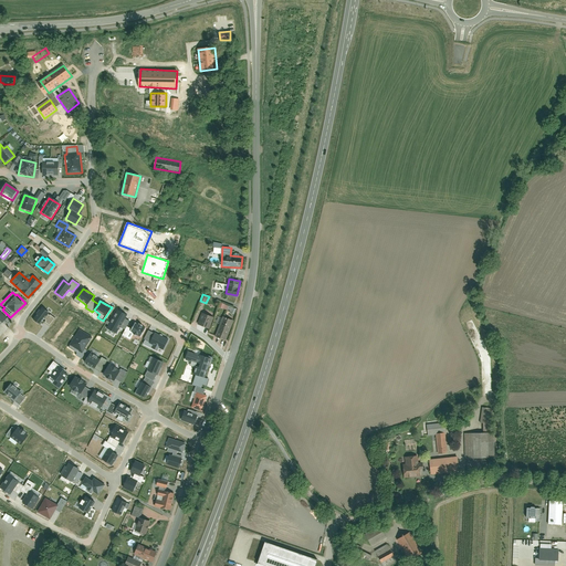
[(42,306),(32,318),(40,324),(44,320),(45,321),(44,322),(51,327),(58,318),(42,306)]
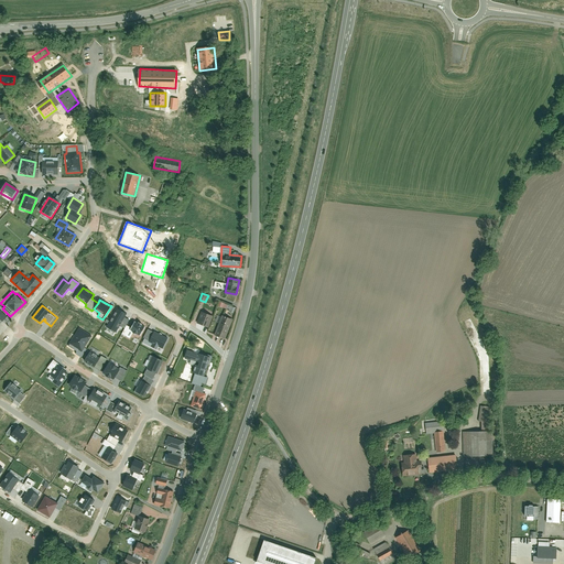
[(119,325),(125,328),(127,325),(130,321),(125,317),(127,315),(117,308),(110,322),(107,320),(105,322),(108,324),(107,327),(115,332),(119,325)]
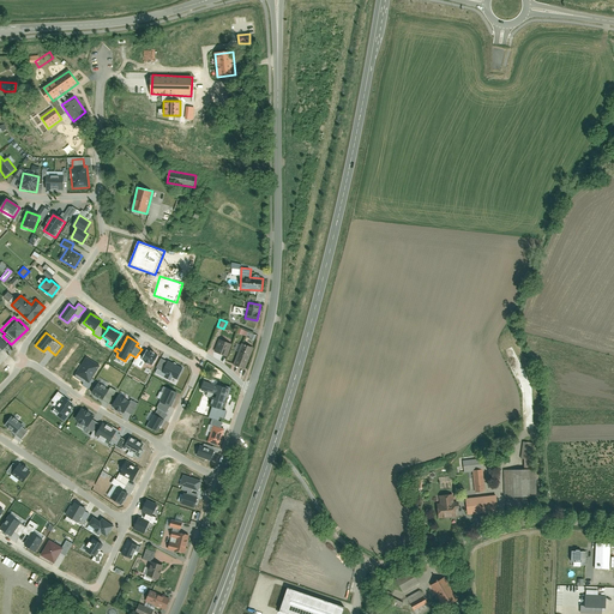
[(214,351),(228,357),(233,344),(218,338),(214,351)]
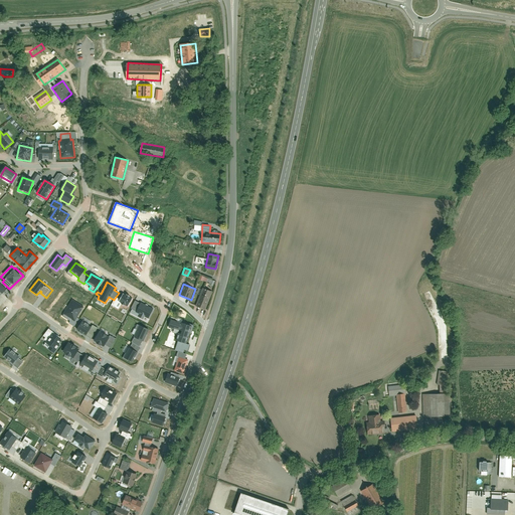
[(196,307),(204,310),(211,292),(203,288),(196,307)]
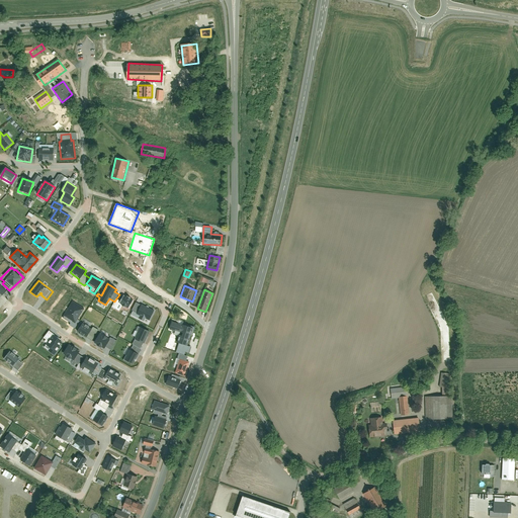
[(125,307),(128,308),(133,300),(130,298),(131,298),(127,296),(126,297),(123,295),(120,301),(116,298),(114,301),(111,307),(116,310),(119,304),(122,305),(122,306),(125,308),(125,307)]
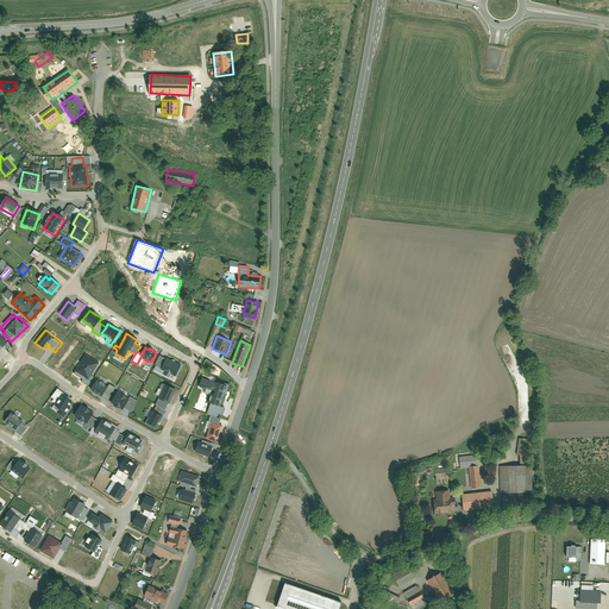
[(99,363),(86,355),(75,371),(85,377),(81,382),(88,387),(94,377),(92,376),(99,363)]
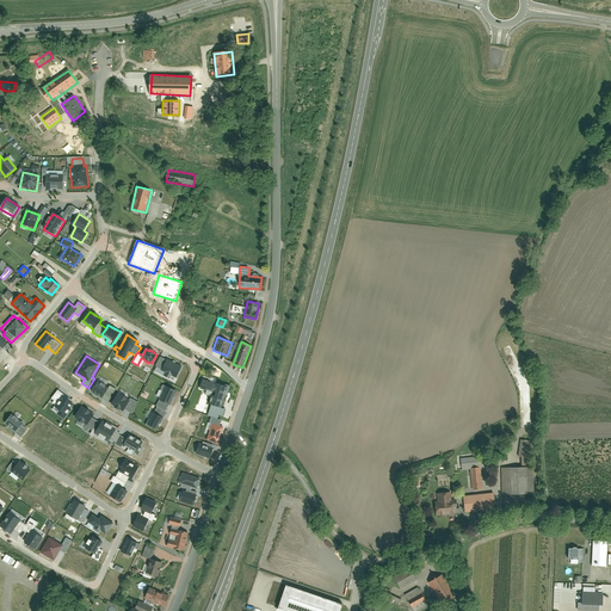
[(177,378),(183,366),(167,359),(166,360),(160,357),(155,366),(161,369),(161,371),(165,372),(164,376),(170,380),(172,376),(177,378)]
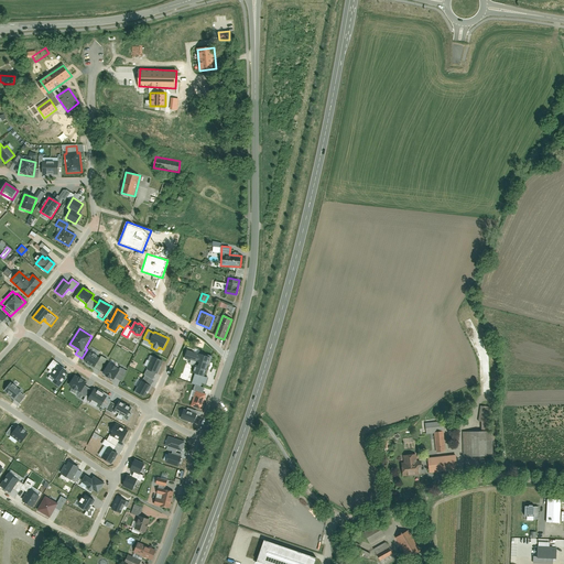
[(90,351),(84,361),(100,371),(107,359),(101,356),(99,358),(90,351)]
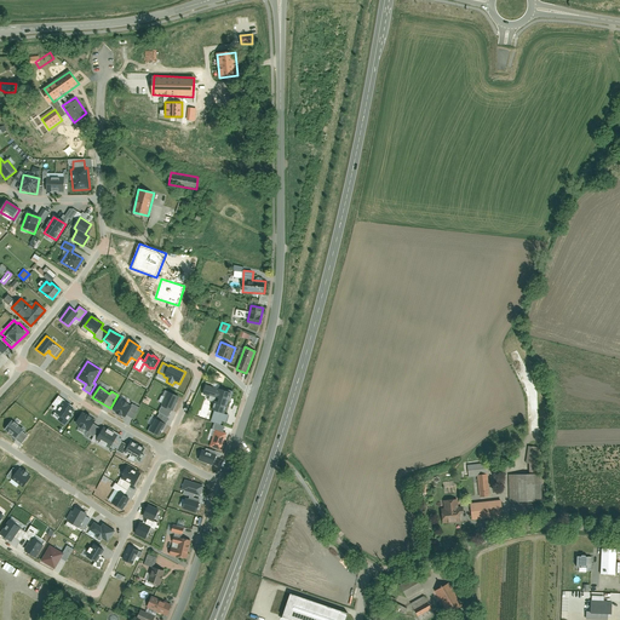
[(218,389),(218,390),(206,386),(204,394),(219,399),(218,402),(216,402),(213,409),(223,413),(230,394),(218,389)]
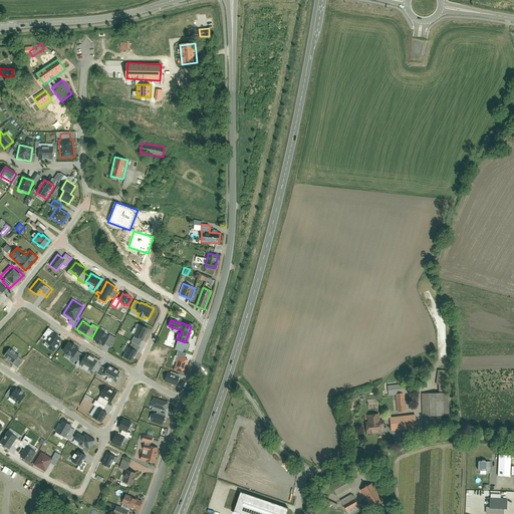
[(143,340),(148,329),(137,324),(135,328),(137,329),(134,336),(143,340)]
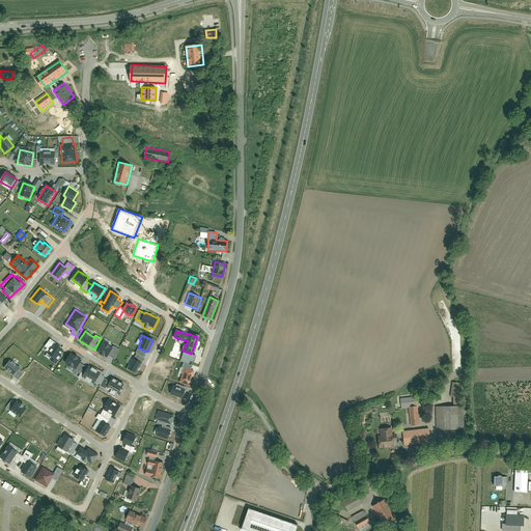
[(102,341),(95,352),(107,358),(108,356),(113,359),(119,348),(113,345),(112,347),(102,341)]
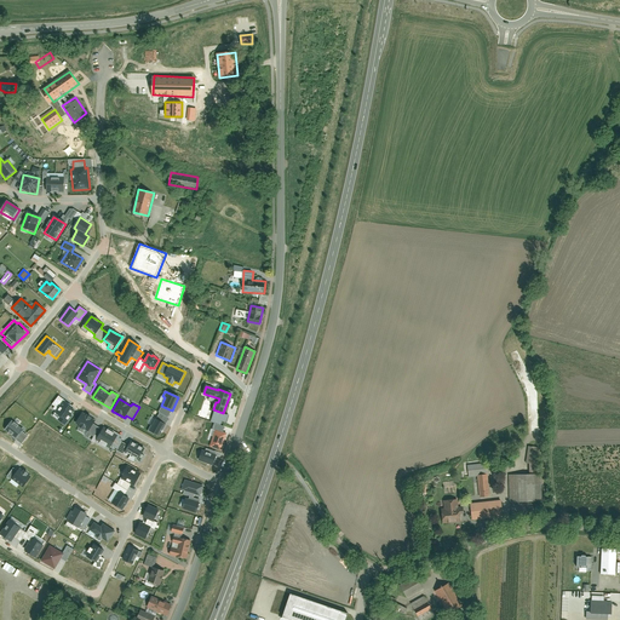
[(72,415),(75,411),(63,402),(56,413),(61,417),(58,420),(67,425),(73,417),(72,415)]
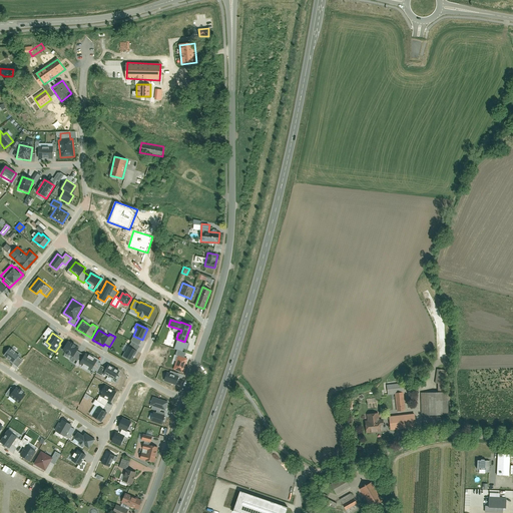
[(183,350),(186,351),(189,345),(177,341),(174,349),(182,352),(183,350)]
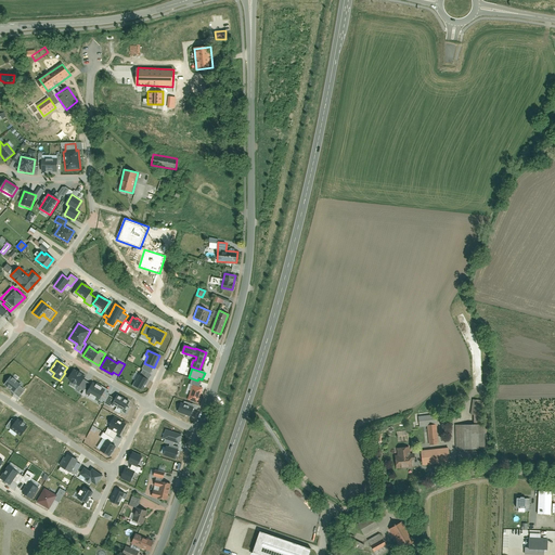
[(67,379),(79,386),(86,376),(74,370),(67,379)]
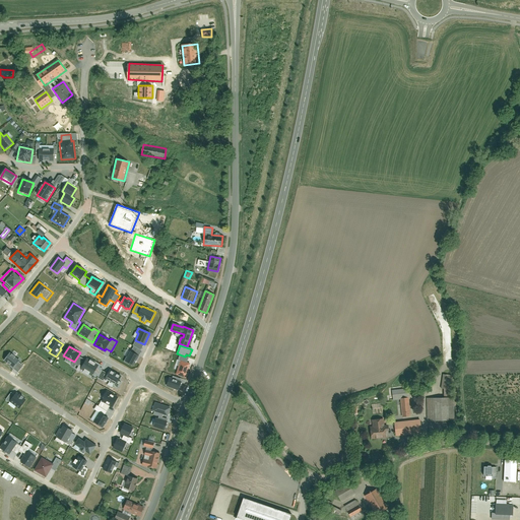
[(133,346),(125,362),(133,367),(141,350),(133,346)]
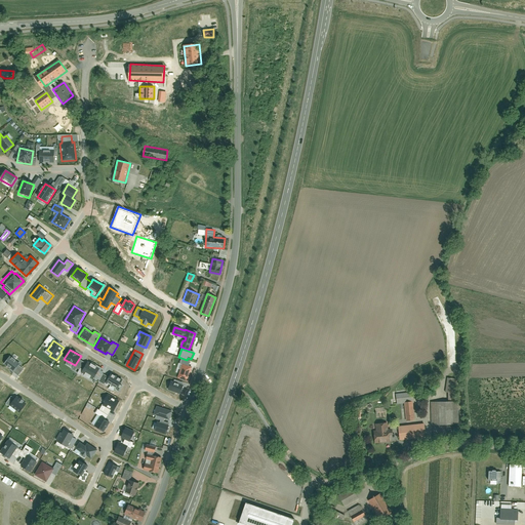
[(10,356),(4,364),(18,375),(24,369),(18,365),(19,364),(10,356)]
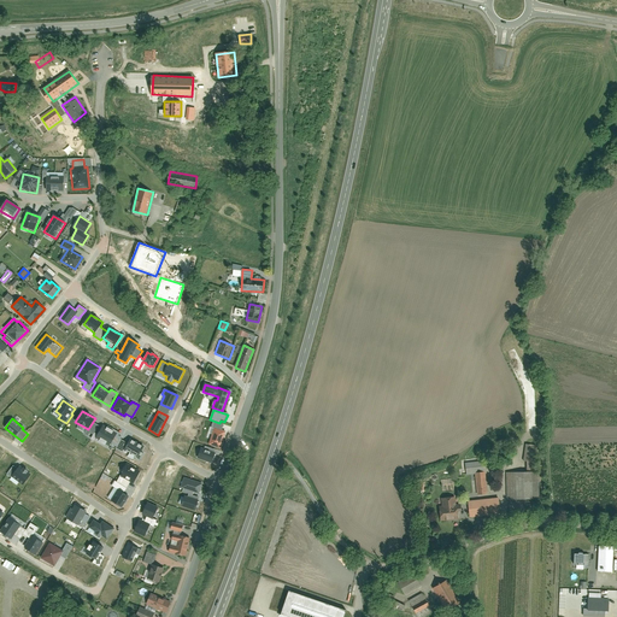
[(104,425),(95,439),(110,447),(118,434),(104,425)]
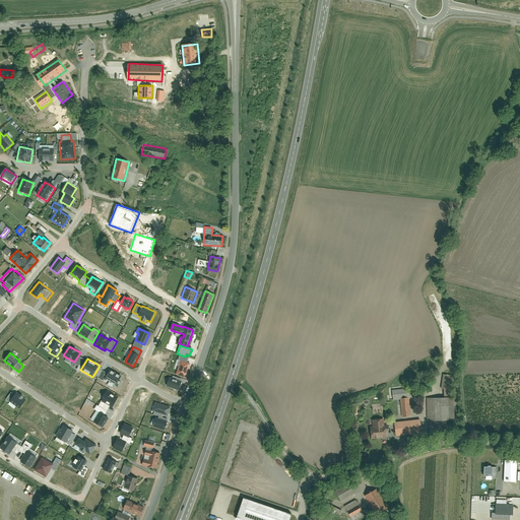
[(190,364),(181,361),(176,374),(186,378),(190,364)]
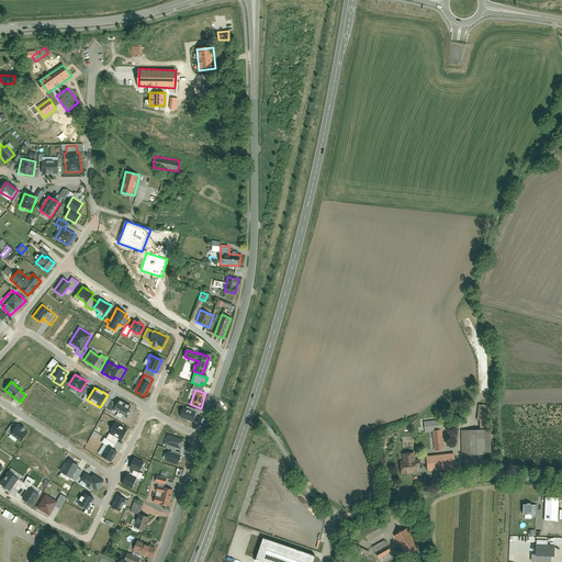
[(125,416),(131,406),(120,400),(114,411),(125,416)]
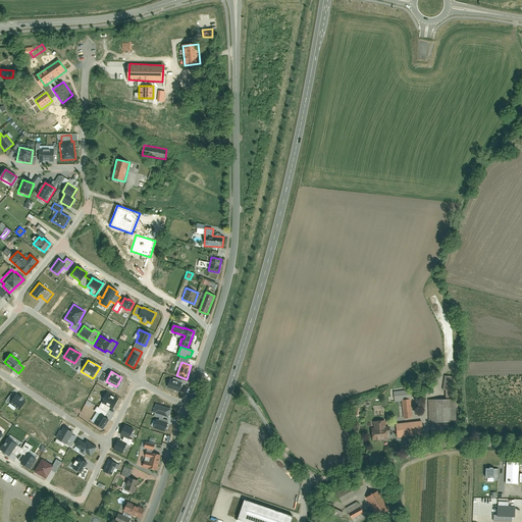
[(183,382),(170,379),(167,387),(179,392),(183,382)]
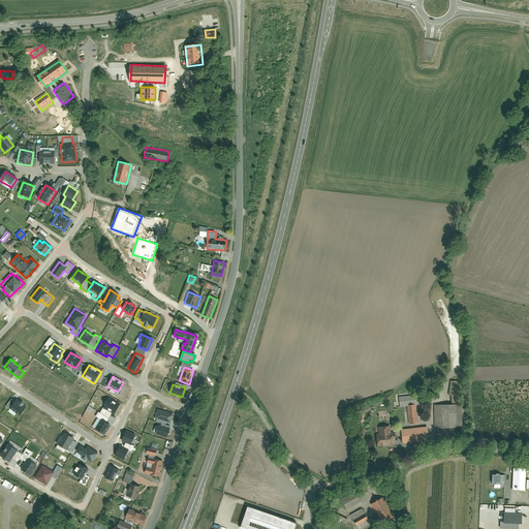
[(414,396),(399,397),(400,407),(407,407),(408,425),(417,424),(416,405),(415,405),(414,396)]
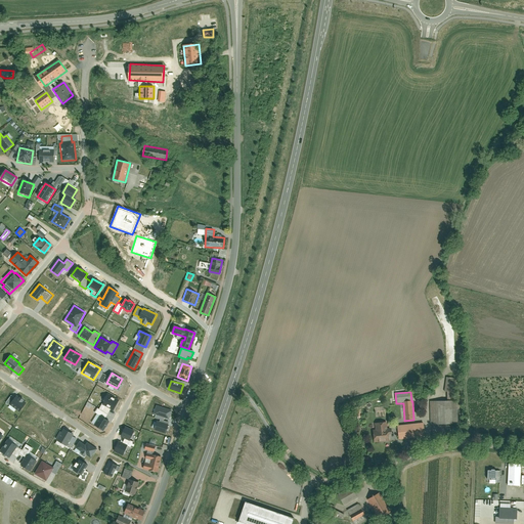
[(107,393),(99,409),(108,415),(111,409),(114,410),(119,400),(107,393)]
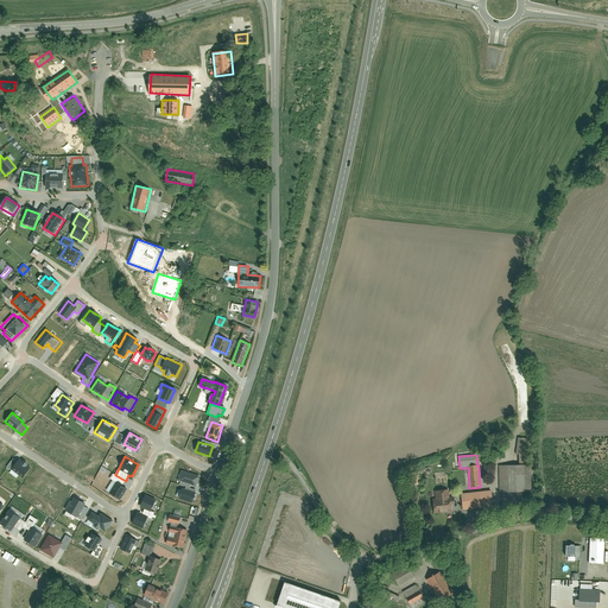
[(13,458),(6,467),(11,472),(12,470),(21,479),(30,468),(20,458),(17,462),(13,458)]
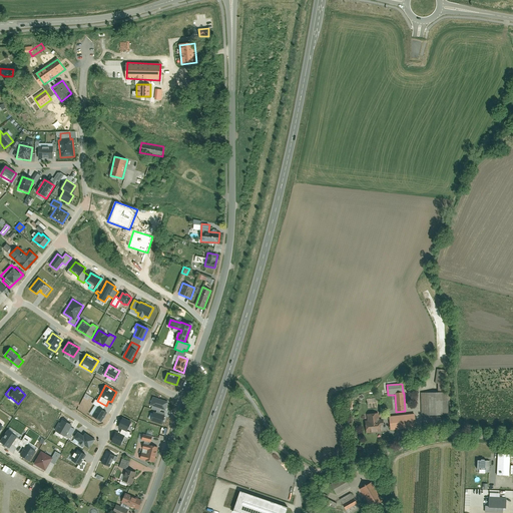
[(422,417),(446,416),(445,394),(422,394),(422,417)]
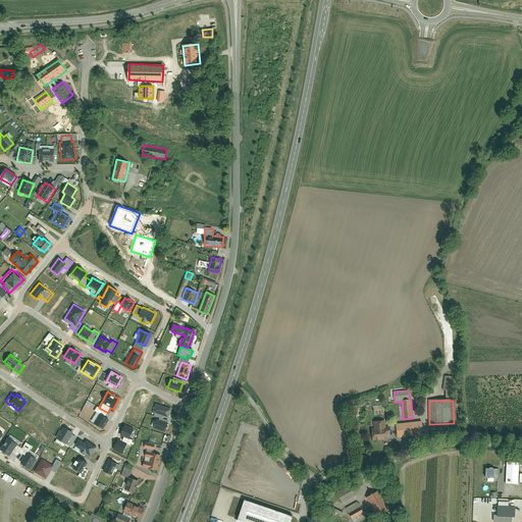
[(168,418),(171,409),(156,404),(153,412),(168,418)]
